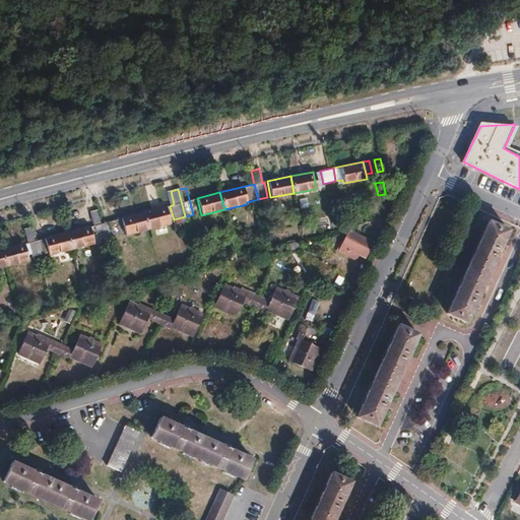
[(170,222),(166,206),(142,212),(147,229),(170,222)]
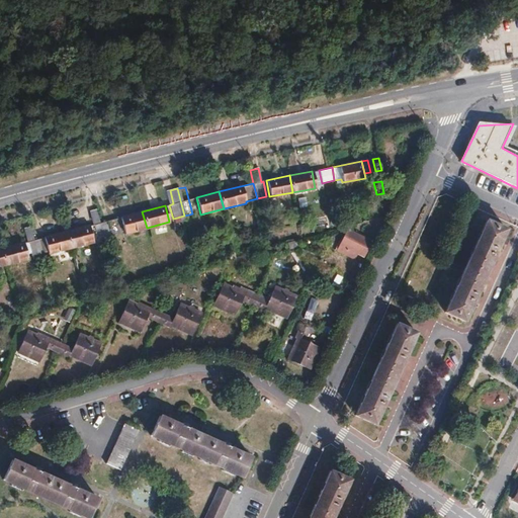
[(89,210),(92,224),(67,231),(71,248),(99,241),(103,240),(102,237),(99,224),(95,208),(89,210)]
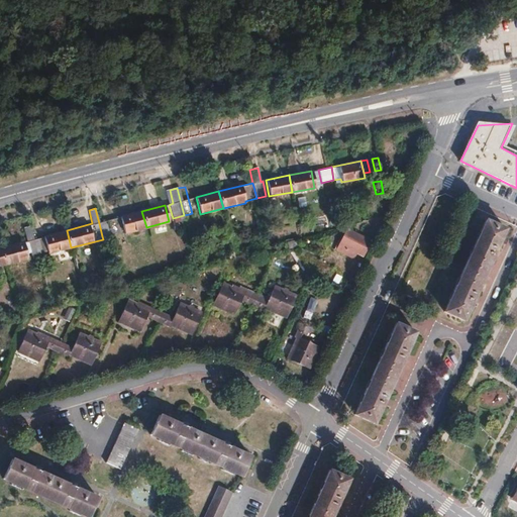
[(104,221),(108,235),(124,231),(124,233),(146,227),(141,211),(121,216),(121,217),(104,221)]
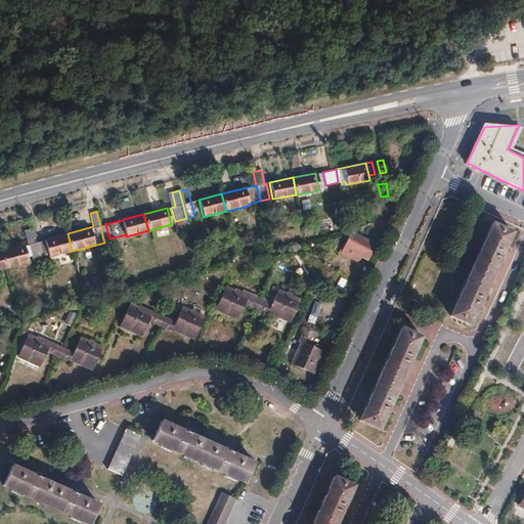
[(311,217),(304,219),(306,229),(314,227),(311,217)]
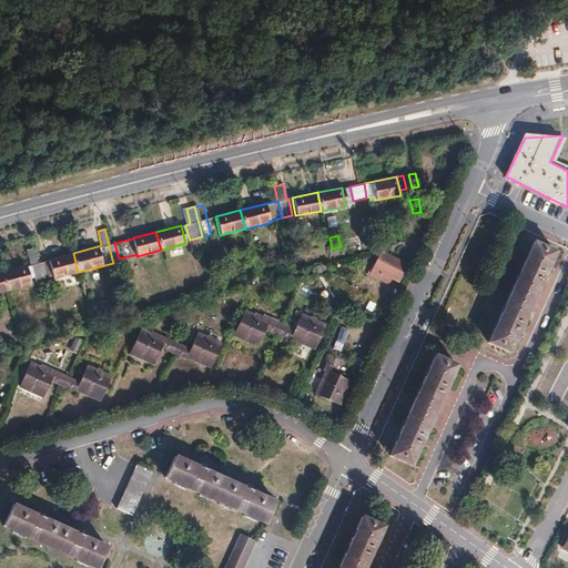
[(204,244),(202,236),(194,239),(196,246),(204,244)]
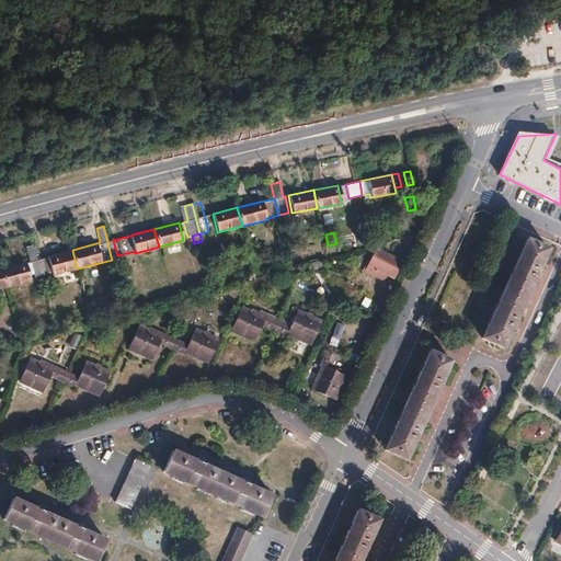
[(548,249),(526,239),(504,288),(525,298),(548,249)]
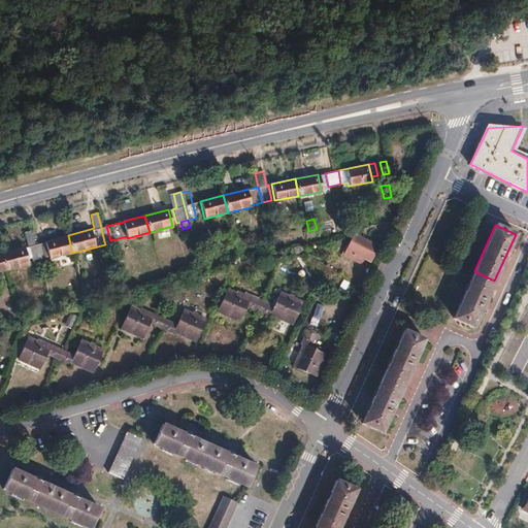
[(110,240),(106,226),(101,228),(104,241),(110,240)]
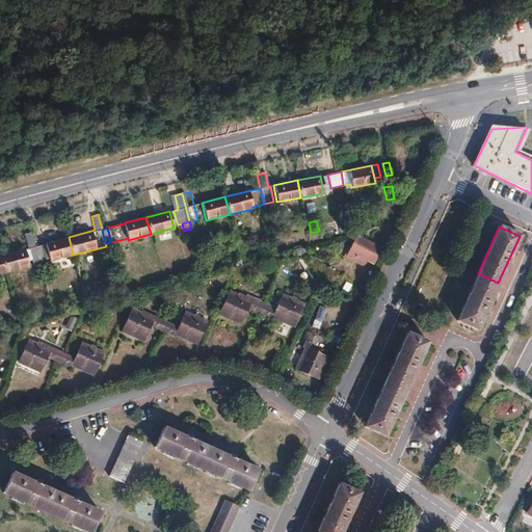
[(28,248),(32,263),(38,262),(34,247),(31,233),(24,235),(27,248),(28,248)]
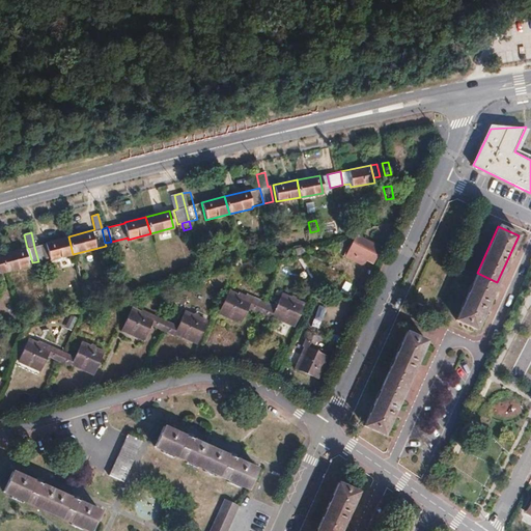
[(379,247),(355,235),(344,257),(362,264),(365,258),(371,261),(379,247)]
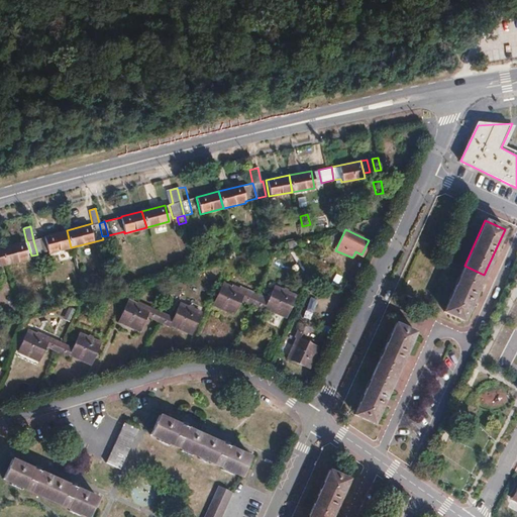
[(52,265),(48,253),(71,247),(67,230),(44,236),(44,237),(33,240),(37,254),(41,268),(52,265)]
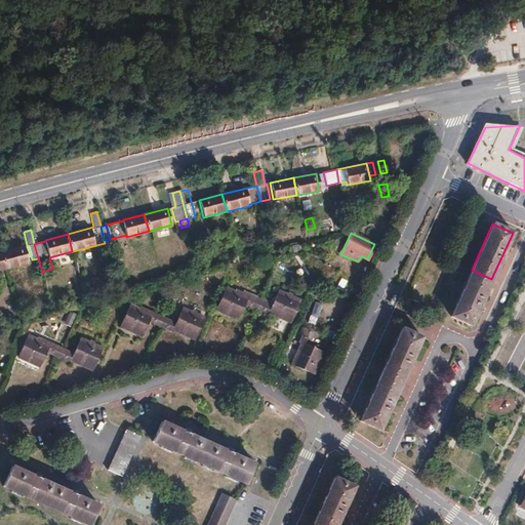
[(29,263),(24,246),(1,251),(5,269),(29,263)]
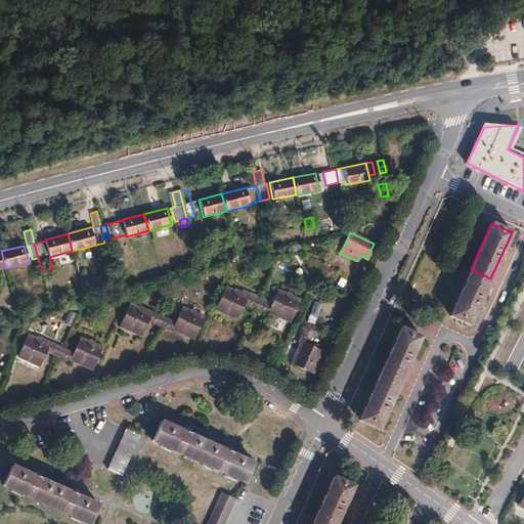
[(470,324),(490,278),(471,269),(449,316),(470,324)]
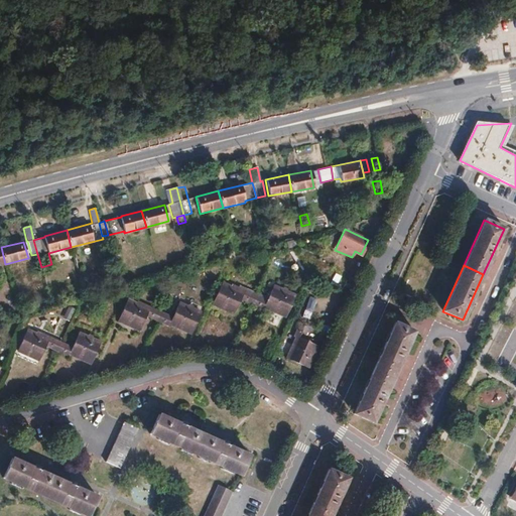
[(342,289),(348,279),(335,273),(330,283),(342,289)]
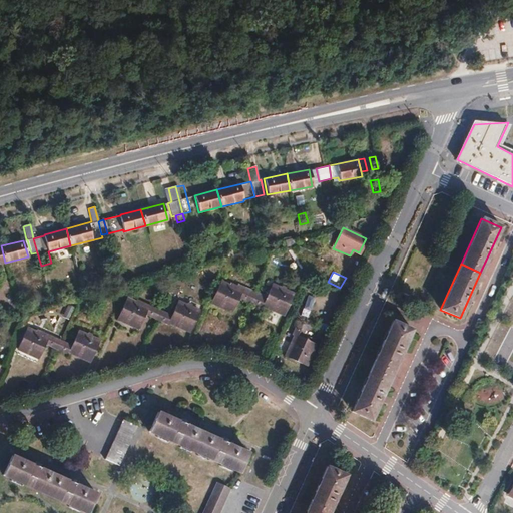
[(243,299),(250,303),(254,294),(242,289),(241,292),(220,282),(210,303),(232,312),(240,295),(244,296),(243,299)]
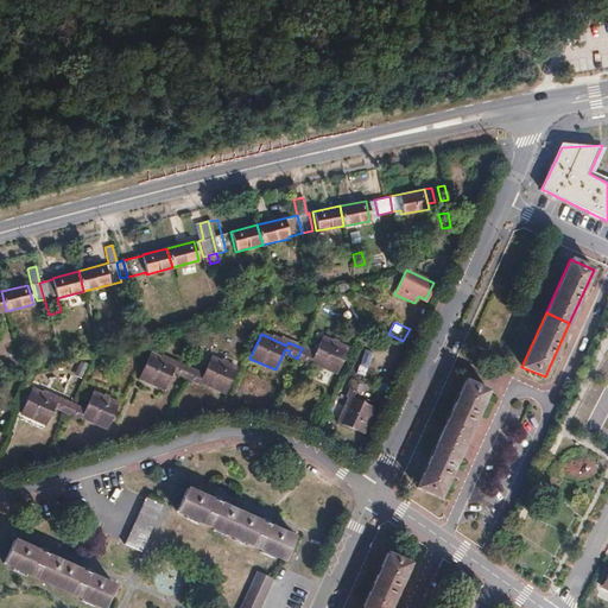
[(95,336),(89,339),(94,356),(100,354),(97,343),(95,336)]
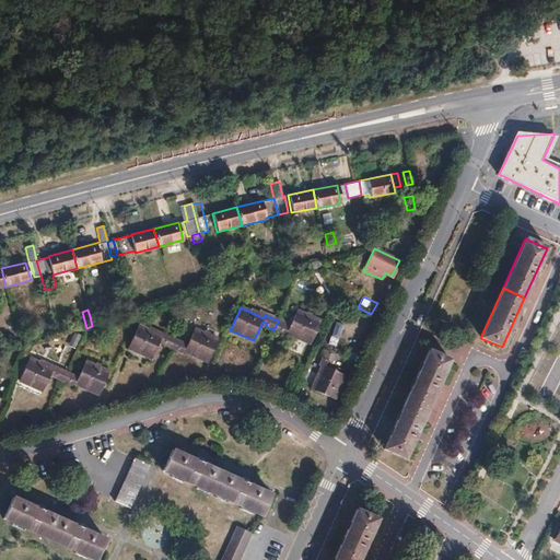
[(289,326),(278,321),(273,330),(280,333),(281,330),(308,343),(319,321),(298,310),(289,326)]
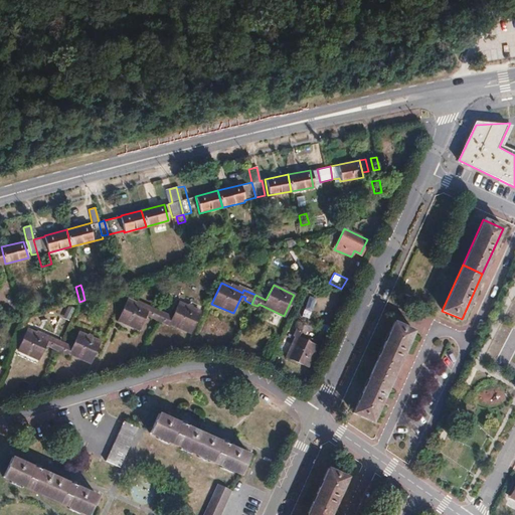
[(95,297),(93,288),(82,291),(84,300),(95,297)]
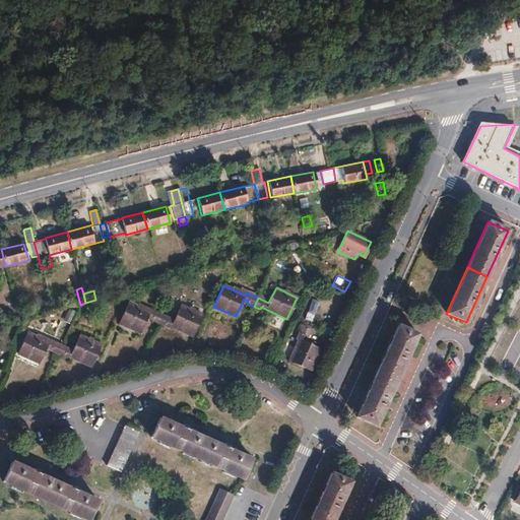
[(150,309),(149,312),(128,303),(119,324),(140,333),(147,316),(152,318),(151,321),(157,323),(161,314),(150,309)]
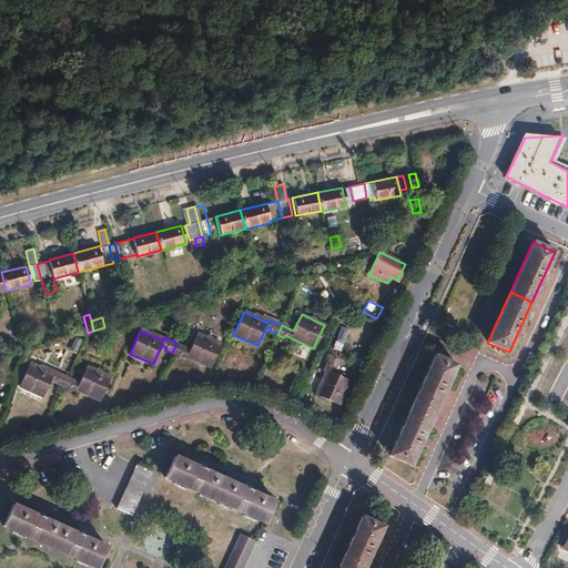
[(30,348),(40,345),(37,332),(18,337),(21,351),(30,348)]
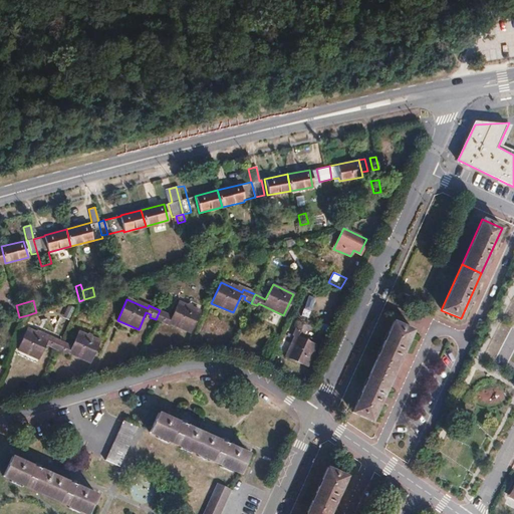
[(178,301),(172,315),(160,310),(156,319),(162,322),(163,320),(189,331),(199,310),(178,301)]
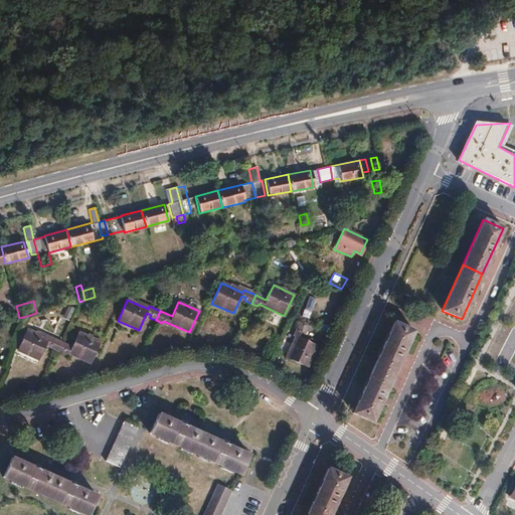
[(16,306),(4,309),(7,321),(19,318),(16,306)]
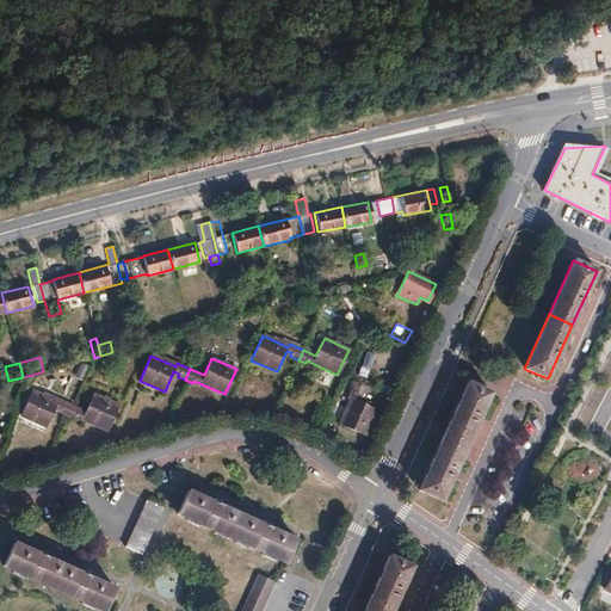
[(468,382),(444,436),(466,445),(491,392),(468,382)]
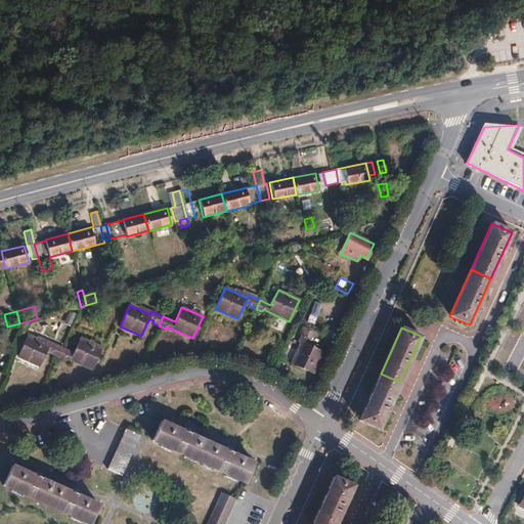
[(311,333),(303,329),(298,341),(299,342),(291,363),(312,374),(321,352),(306,345),(311,333)]
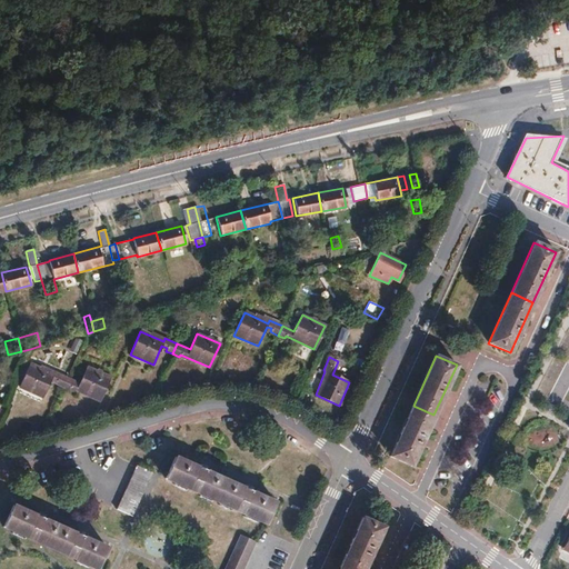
[(52,371),(52,373),(29,363),(19,387),(42,397),(50,379),(56,381),(55,385),(62,388),(67,378),(52,371)]
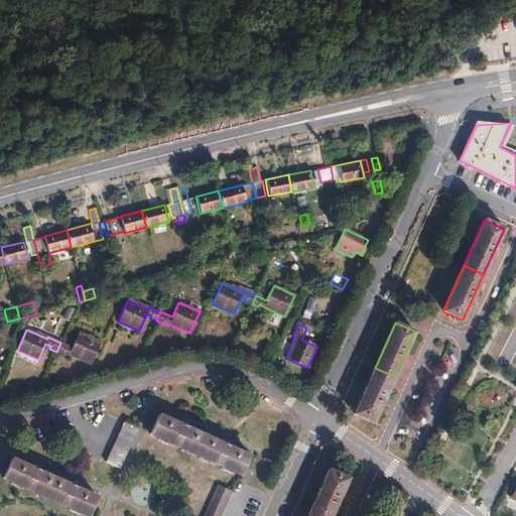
[(79,333),(72,348),(60,343),(56,352),(63,354),(65,352),(90,364),(100,342),(79,333)]
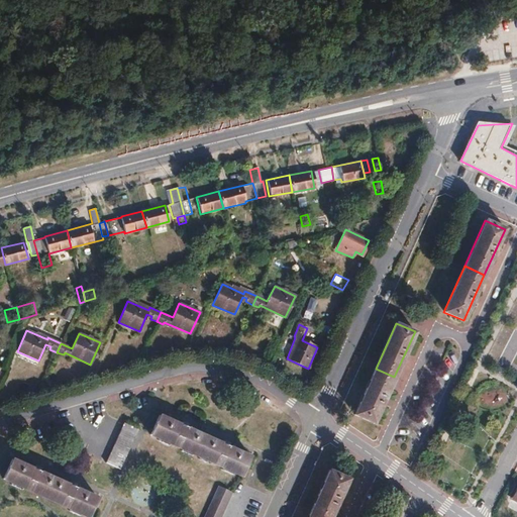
[(374,423),(394,377),(376,369),(354,414),(374,423)]
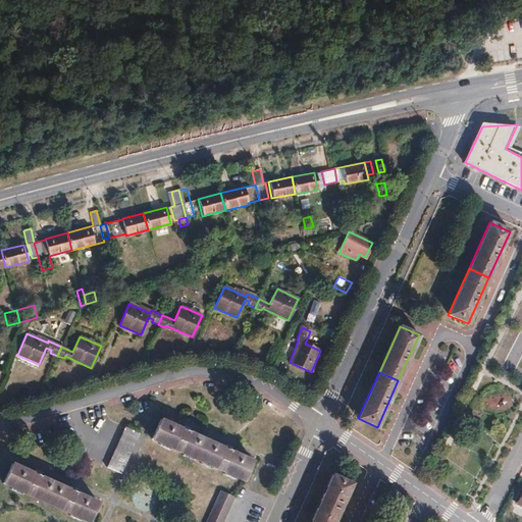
[(151,439),(197,460),(206,440),(187,432),(180,429),(159,420),(151,439)]
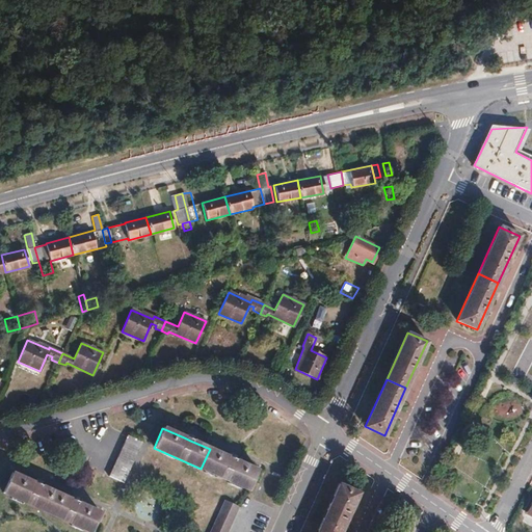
[(140,442),(126,435),(108,476),(123,482),(140,442)]
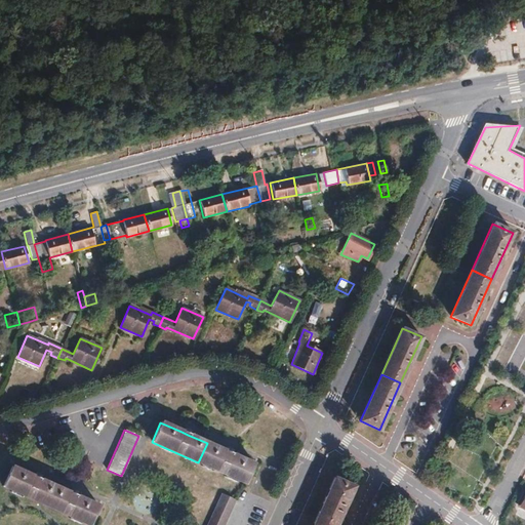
[(225,451),(207,443),(198,462),(244,484),(253,463),(230,453),(225,451)]
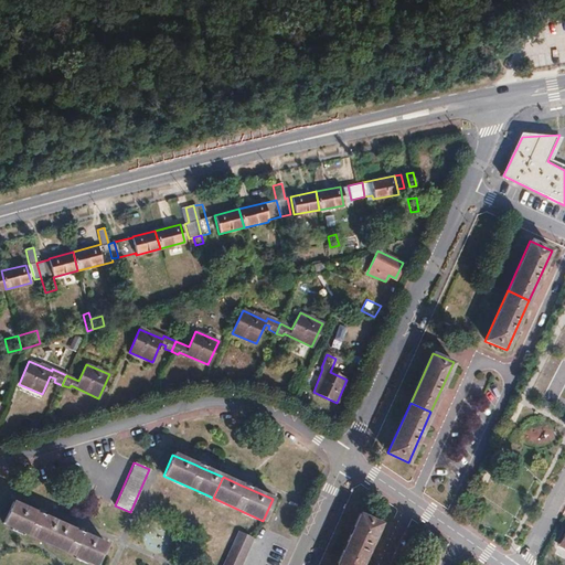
[(2,523),(50,544),(59,524),(42,516),(36,513),(12,502),(8,512),(2,523)]
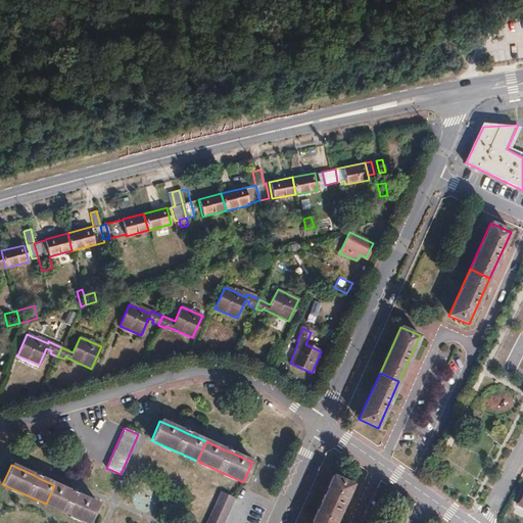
[(332,476),(315,514),(334,522),(351,484),(332,476)]
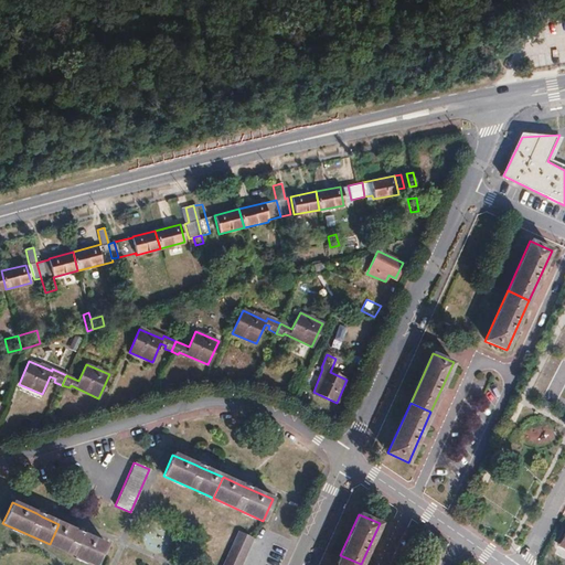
[(75,531),(59,524),(50,544),(95,564),(96,564),(102,555),(106,545),(81,534),(75,531)]
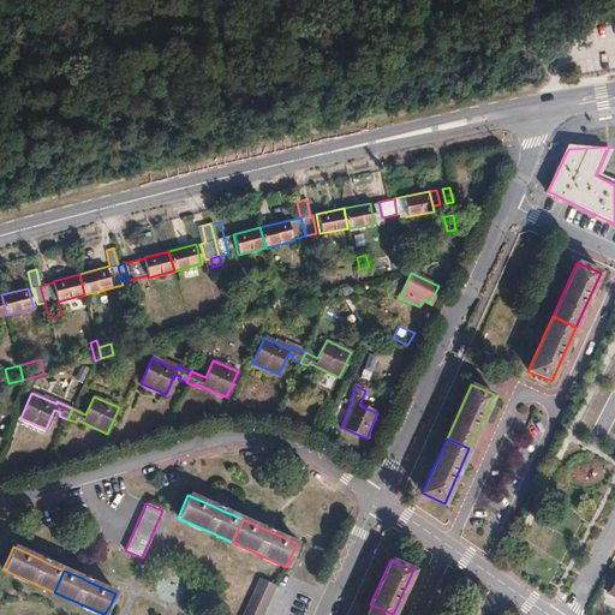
[(258,579),(242,614),(262,614),(275,587),(258,579)]
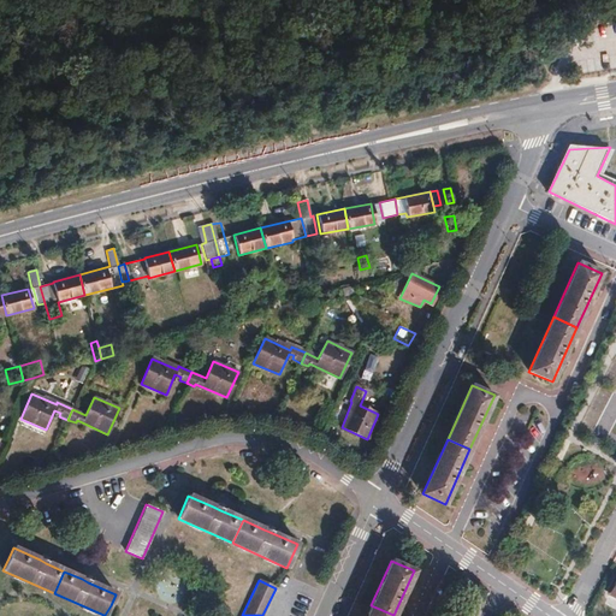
[(371,605),(366,615),(394,615),(371,605)]
